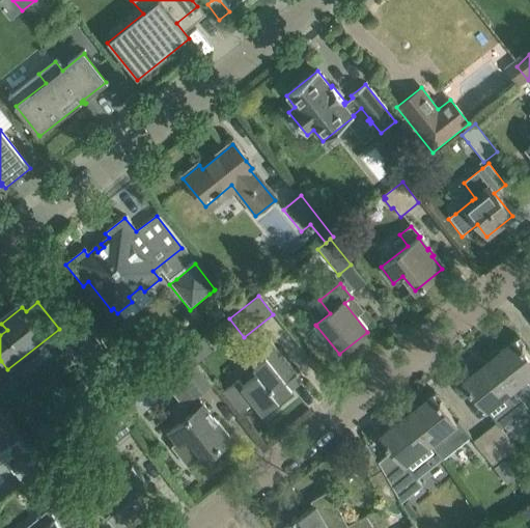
[(87,333),(71,345),(89,369),(106,357),(87,333)]
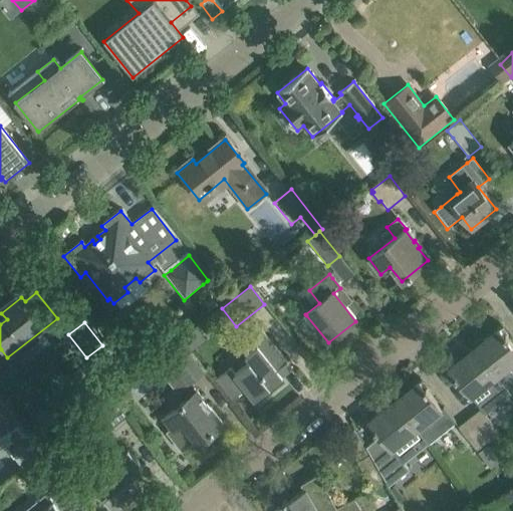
[(287,365),(256,325),(245,334),(256,348),(244,358),(249,363),(234,375),(229,369),(217,380),(233,401),(245,391),(254,402),(281,379),(276,373),(287,365)]
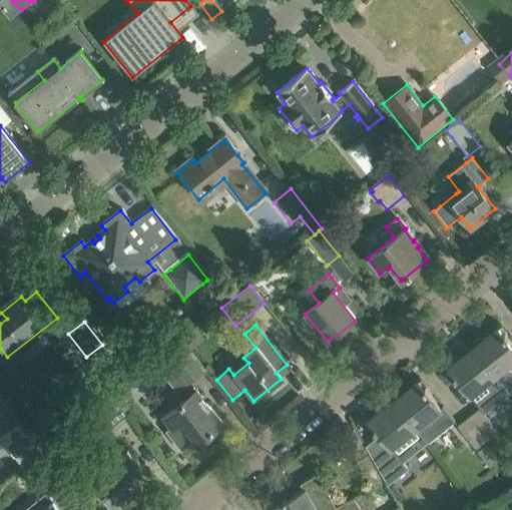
[(511,363),(511,348),(497,330),(472,350),(505,390),(511,384),(511,378),(505,369),(511,363)]
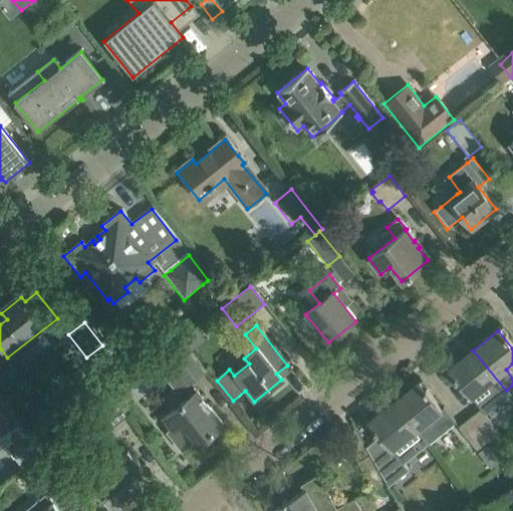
[(187,350),(170,363),(188,386),(204,372),(187,350)]
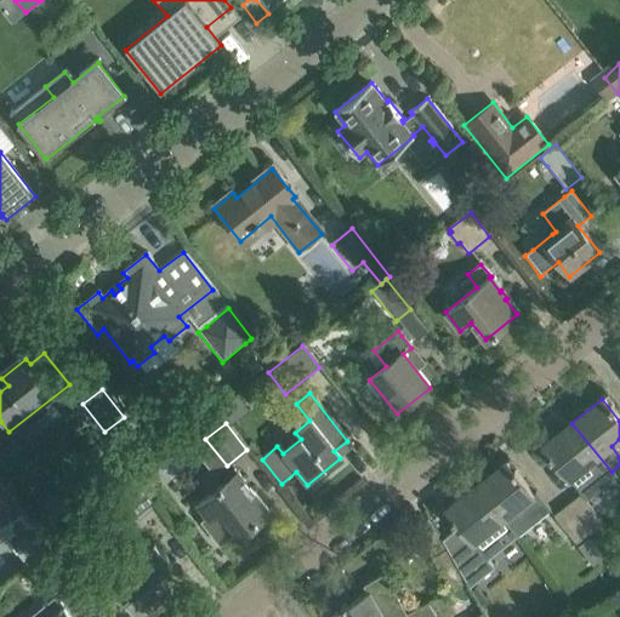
[(541,447),(585,502),(616,478),(612,472),(572,423),(541,447)]
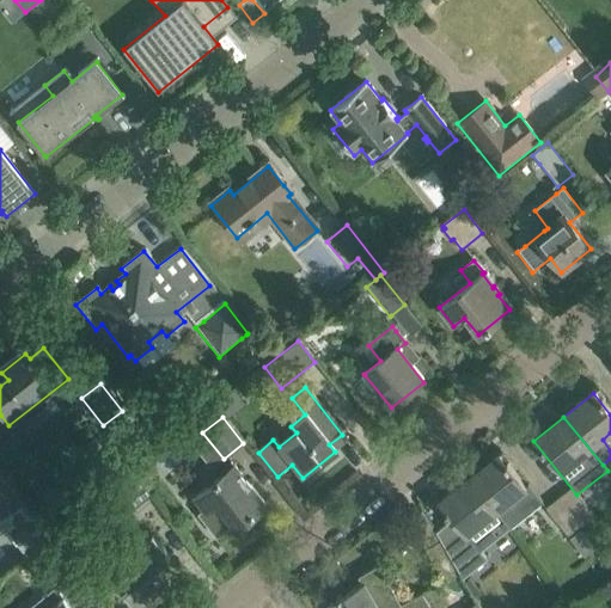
[(499,456),(469,480),(507,529),(541,503),(527,486),(525,489),(499,456)]
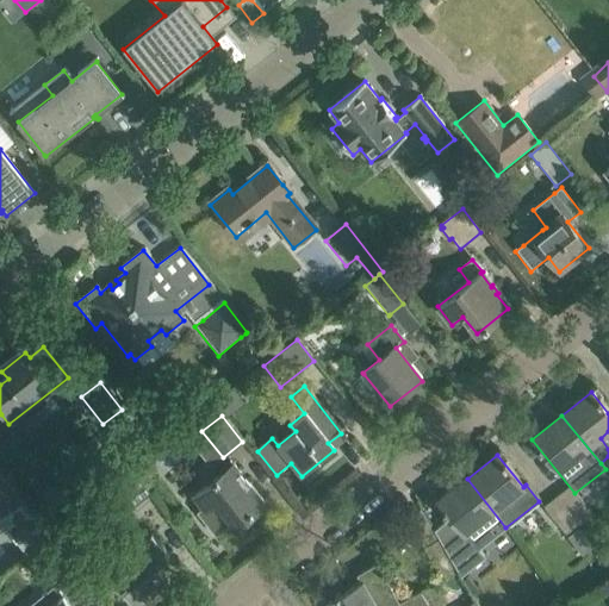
[(193,498),(204,512),(216,504),(236,529),(253,514),(253,513),(262,506),(262,507),(263,506),(232,467),(193,498)]
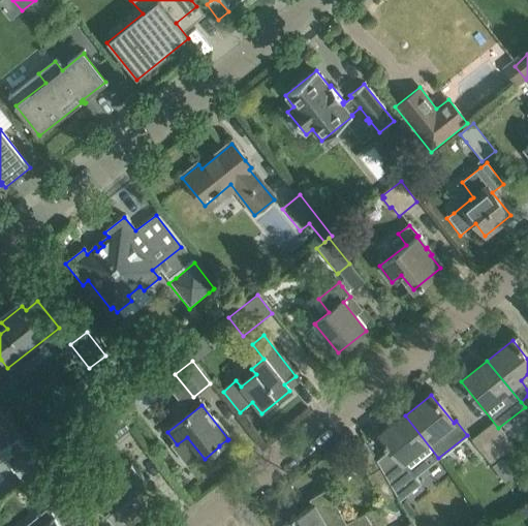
[(130,430),(114,408),(90,428),(106,450),(130,430)]
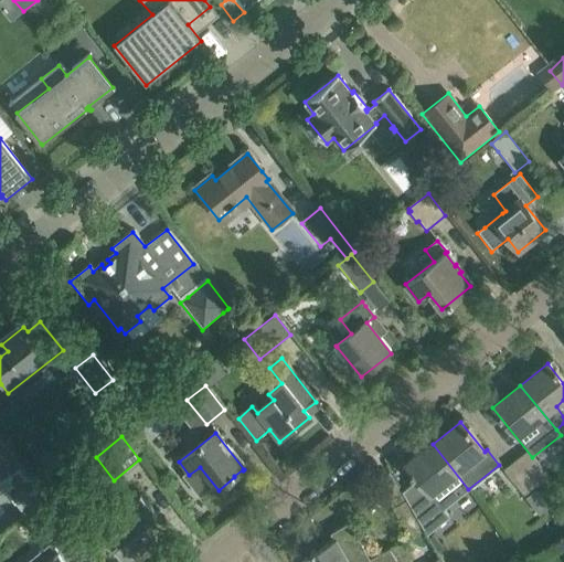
[(418,483),(401,496),(405,504),(422,531),(425,536),(445,519),(439,511),(456,498),(468,489),(433,444),(405,466),(418,483)]
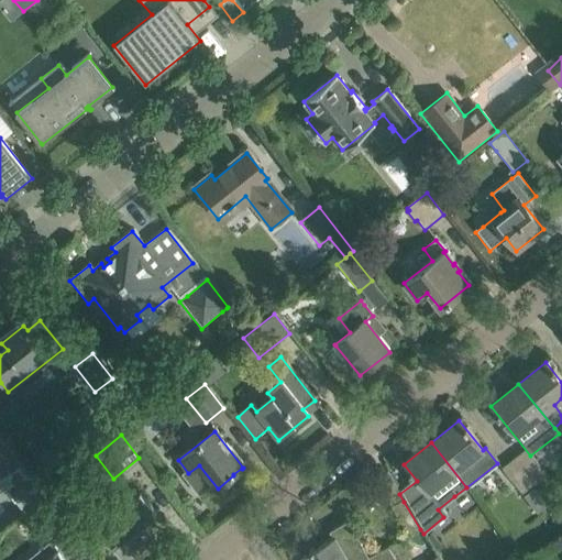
[(525,451),(513,460),(533,486),(546,476),(525,451)]
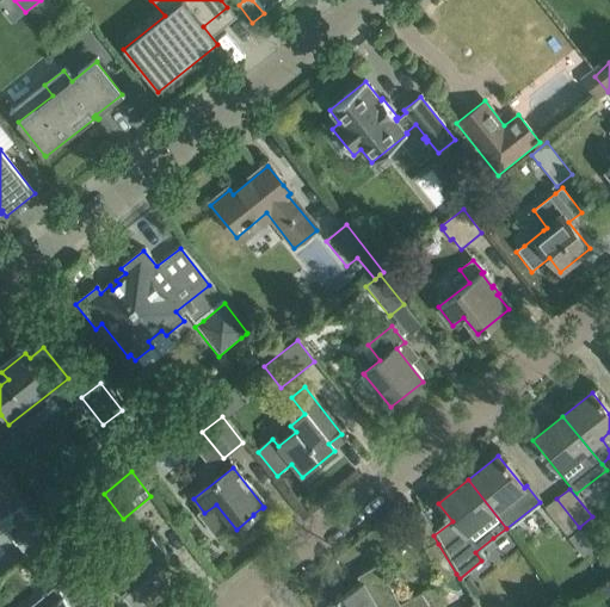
[(579,527),(556,499),(543,509),(566,538),(579,527)]
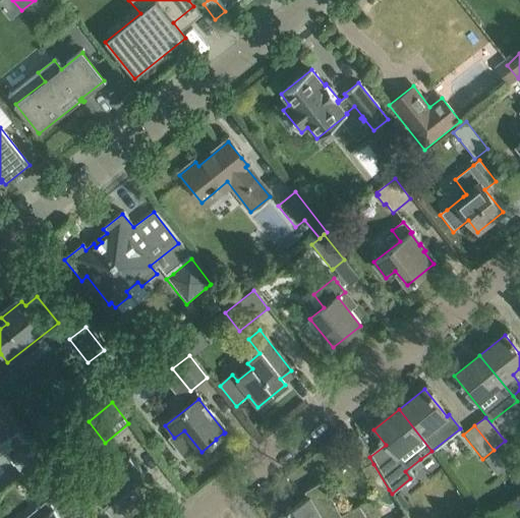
[(20,475),(40,460),(18,434),(0,447),(0,449),(20,475)]
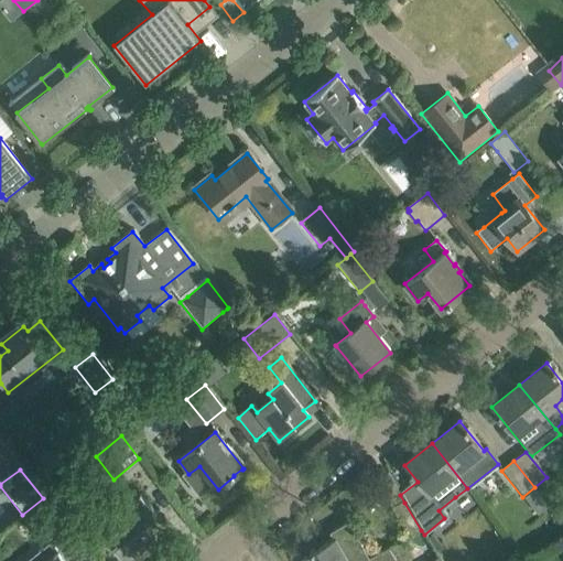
[(534,492),(524,499),(538,517),(548,509),(534,492)]
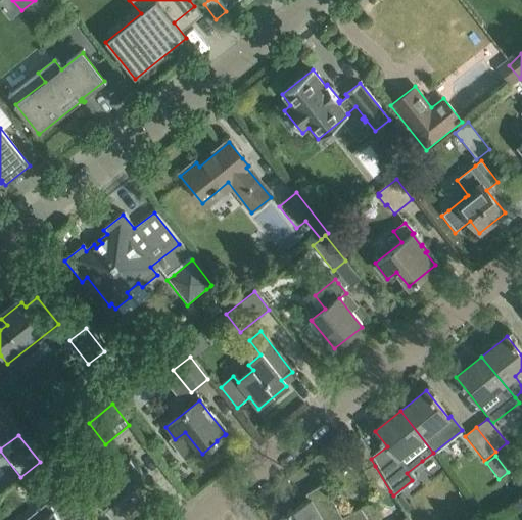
[(145,478),(130,459),(95,486),(108,503),(104,506),(114,519),(120,519),(144,500),(134,487),(145,478)]
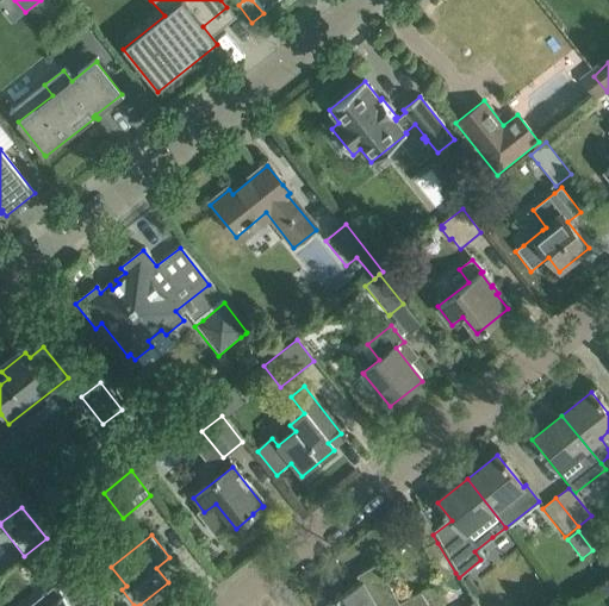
[(51,541),(31,557),(51,582),(72,567),(51,541)]
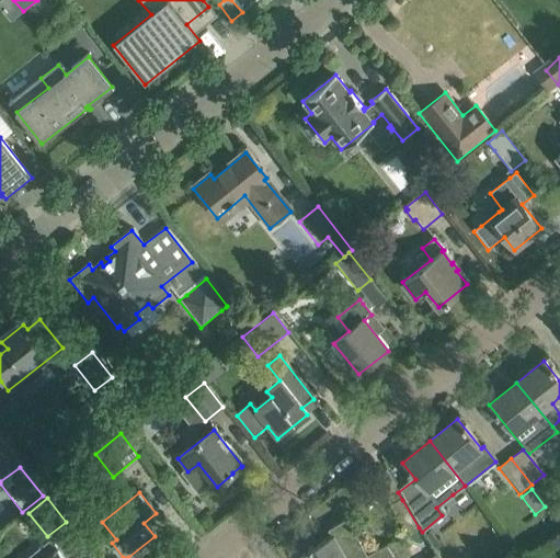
[(402,500),(389,509),(404,536),(419,527),(402,500)]
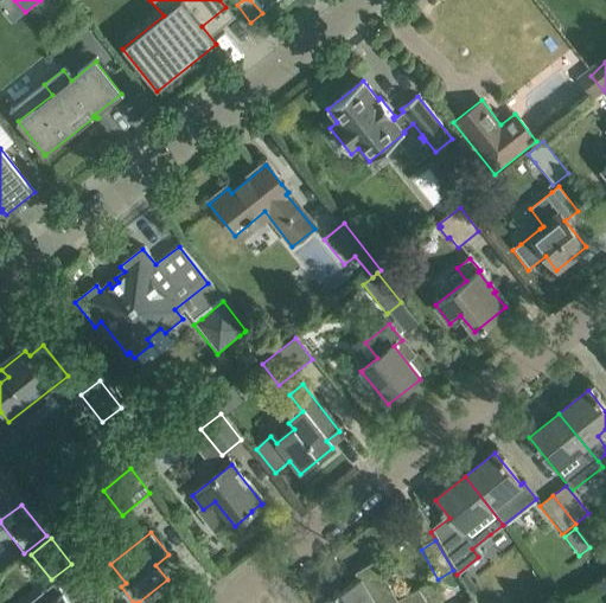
[(333,595),(324,601),(325,602),(394,602),(388,589),(374,565),(357,575),(359,581),(338,592),(337,591),(332,594),(333,595)]
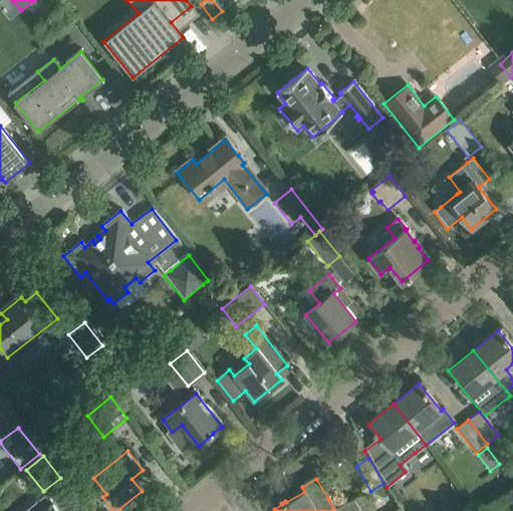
[(58,510),(46,495),(27,510),(58,510)]
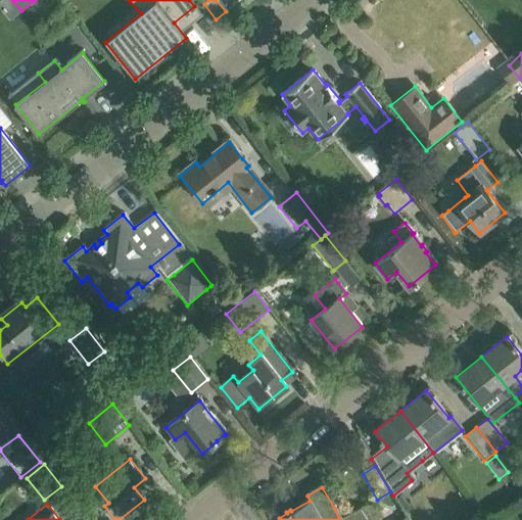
[(364,519),(359,510),(342,519),(364,519)]
